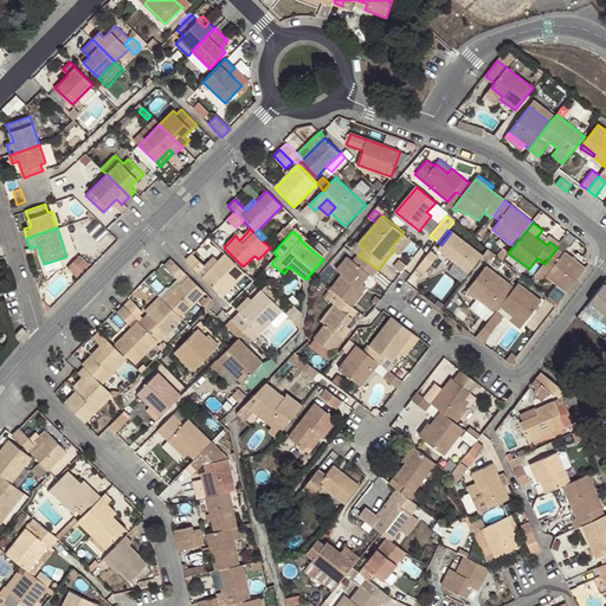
[(399,253),(412,239),(411,238),(404,232),(391,247),(394,250),(399,253)]
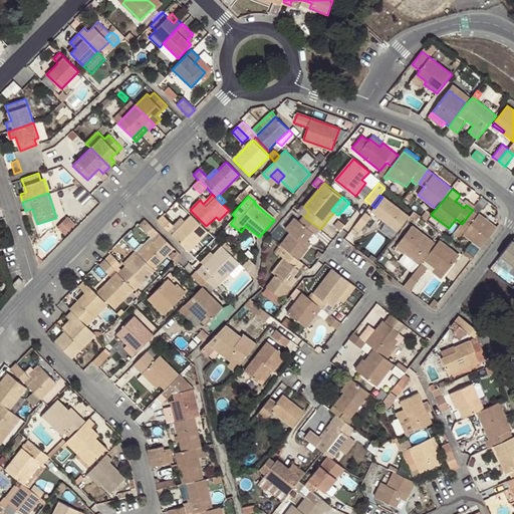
[(409,218),(410,217),(383,197),(382,197),(374,208),(371,211),(382,220),(399,232),(409,218)]
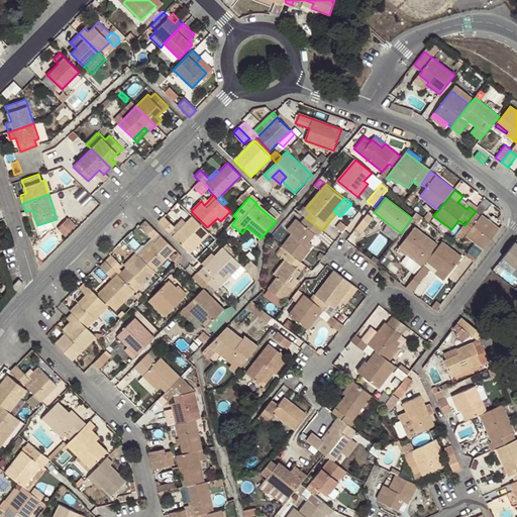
[(467,209),(469,206),(460,199),(457,202),(467,209)]
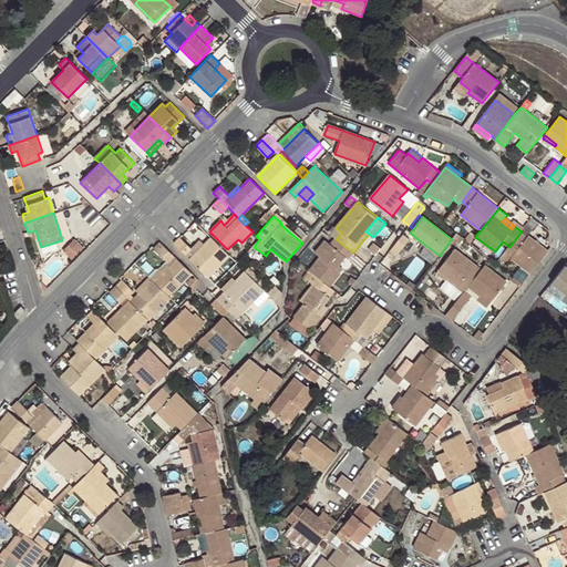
[(464,238),(457,233),(452,239),(451,240),(459,245),(464,238)]
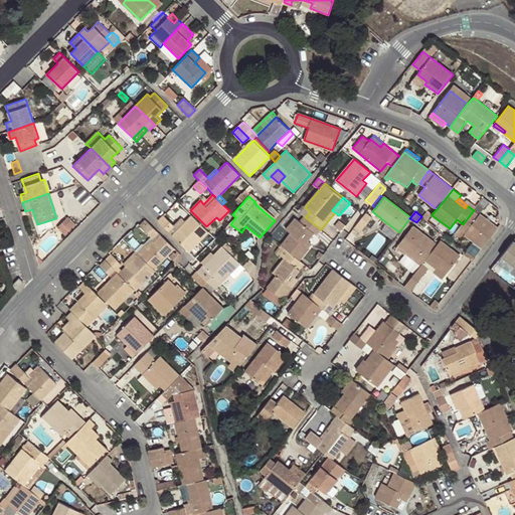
[(424,218),(427,221),(432,215),(433,213),(430,211),(424,218)]
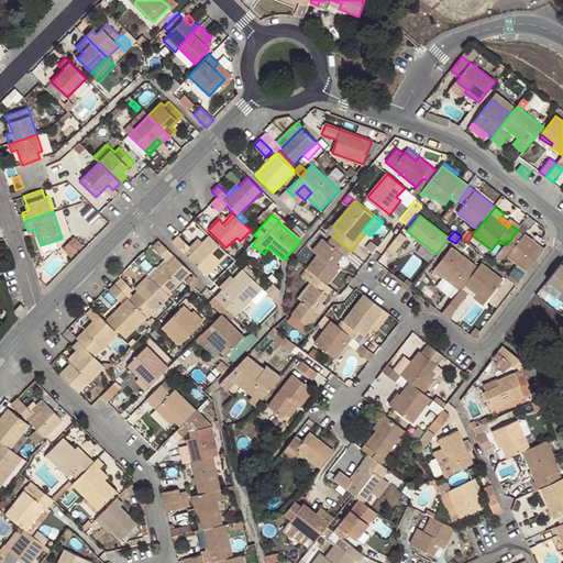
[(528,272),(544,250),(525,234),(522,236),(517,231),(506,245),(498,255),(505,261),(507,256),(528,272)]
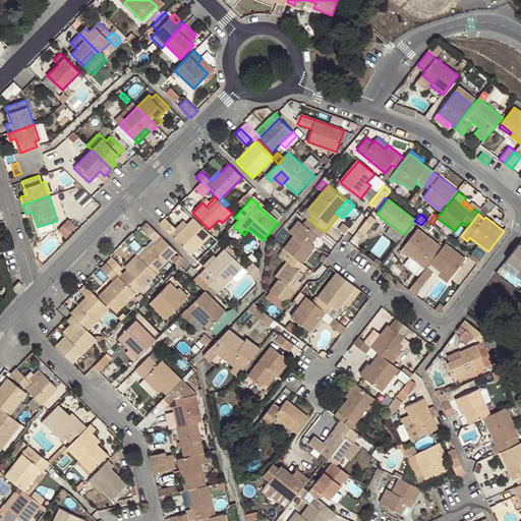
[(370,215),(358,230),(365,236),(378,220),(370,215)]
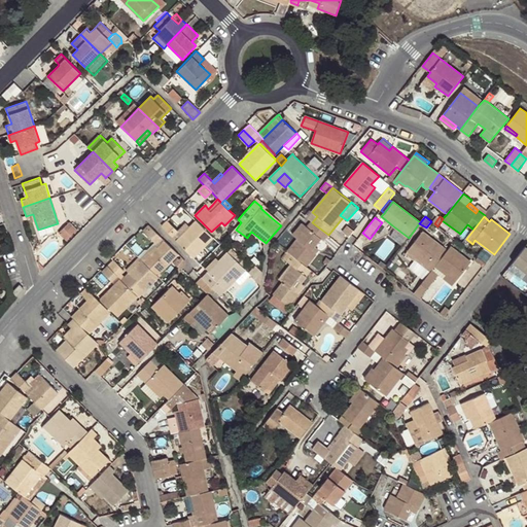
[(177,232),(168,220),(162,227),(172,237),(175,234),(177,232)]
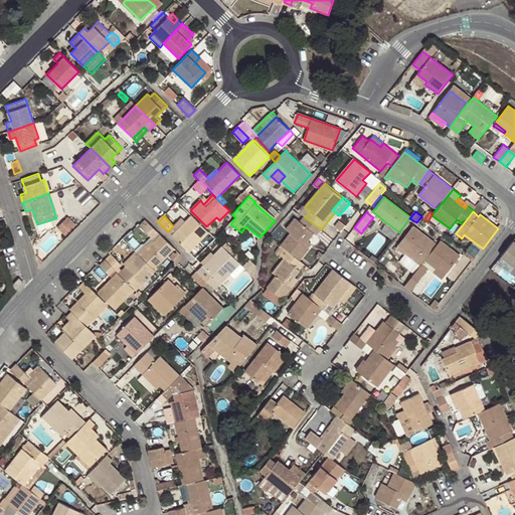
[(66,234),(77,224),(70,216),(59,226),(66,234)]
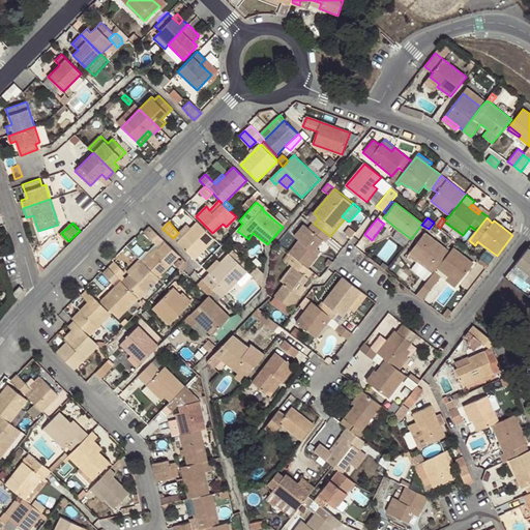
[(177,242),(195,260),(214,239),(197,223),(190,229),(183,236),(180,239),(177,242)]
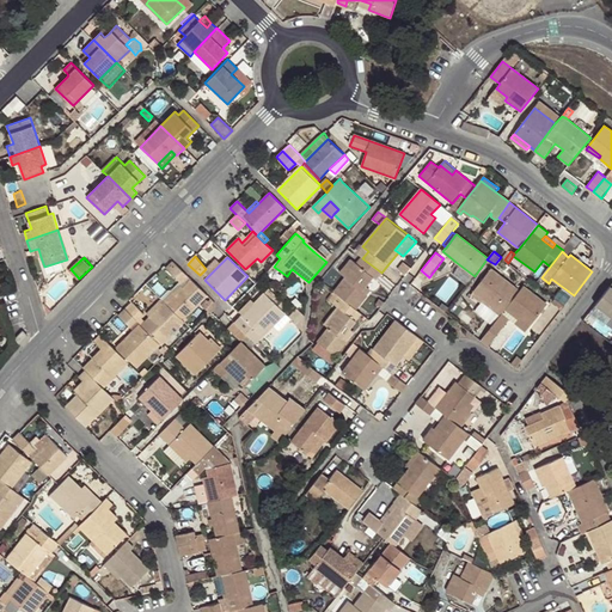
[(346,277),(335,292),(340,297),(356,310),(367,297),(361,292),(366,286),(372,277),(375,280),(381,273),(362,258),(361,257),(356,262),(352,258),(340,273),(346,277)]
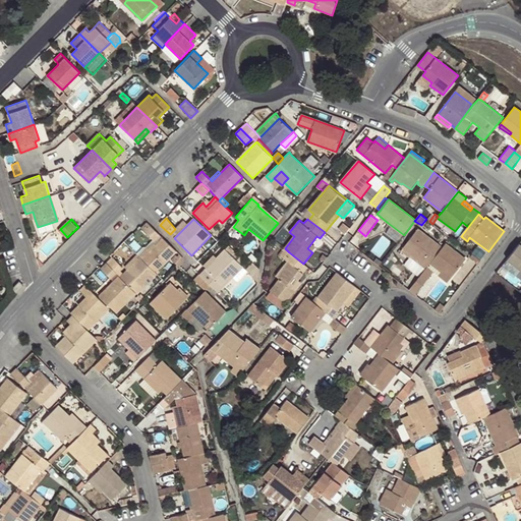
[(176,229),(180,232),(187,225),(184,221),(176,229)]
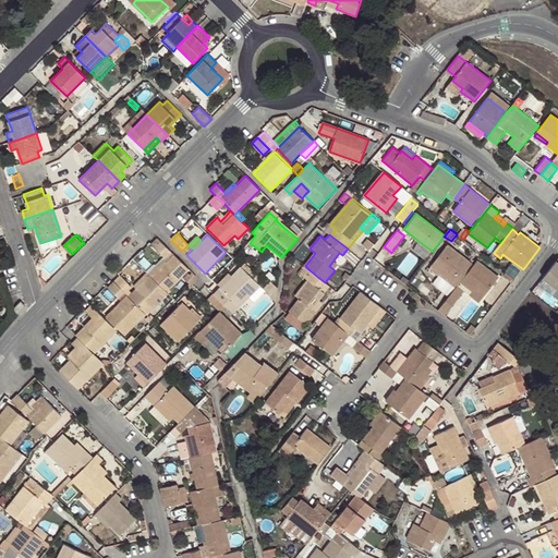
[(363,246),(370,252),(372,250),(376,244),(368,239),(363,246)]
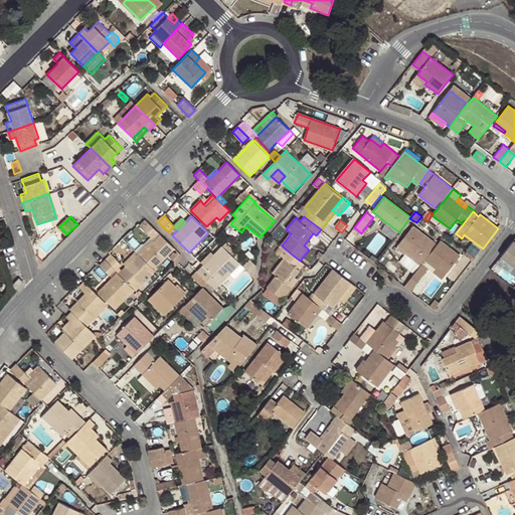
[(380,225),(394,237),(399,232),(383,220),(380,225)]
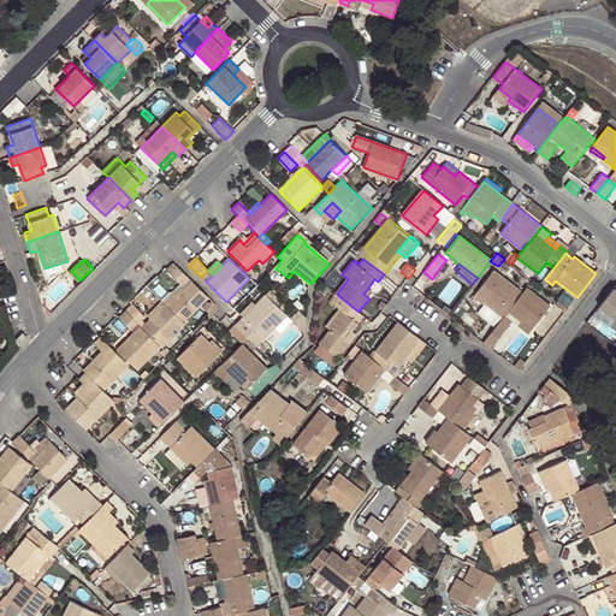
[(182,321),(207,297),(175,265),(169,271),(181,284),(172,292),(170,294),(161,301),(163,301),(166,304),(182,321)]
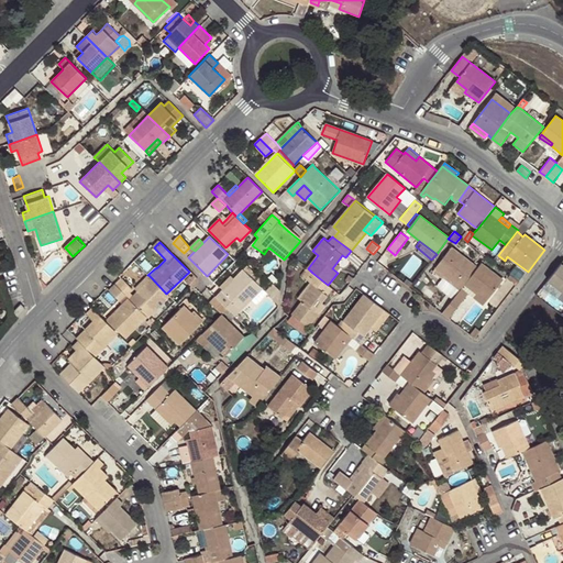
[(453,287),(459,291),(477,267),(452,246),(434,268),(455,284),(453,287)]
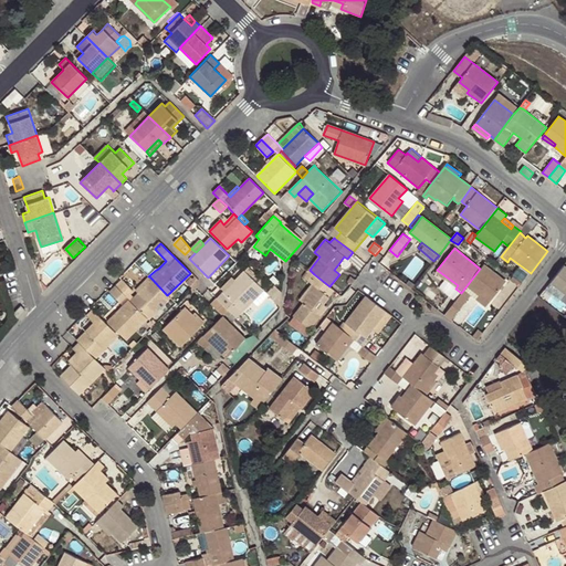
[(344,269),(338,264),(334,270),(339,274),(341,273),(344,269)]
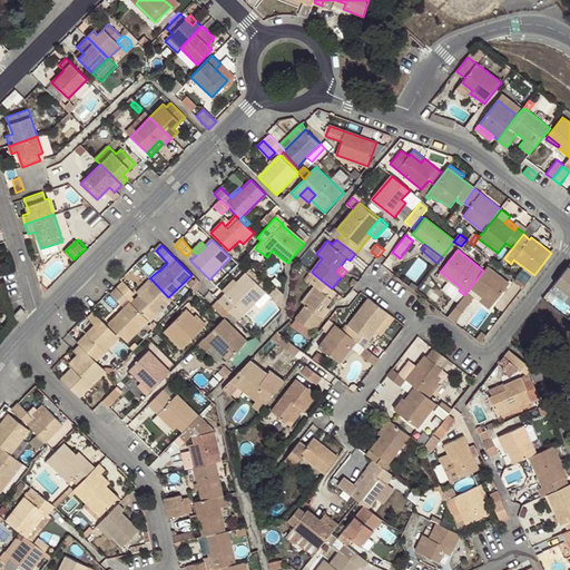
[(510,283),(488,266),(483,271),(464,295),(448,316),(454,322),(474,297),(490,308),(510,283)]
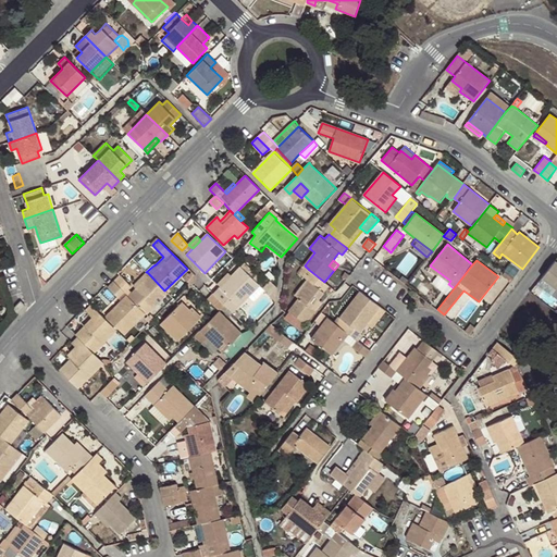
[(556,261),(556,260),(540,282),(554,293),(556,289),(556,261)]
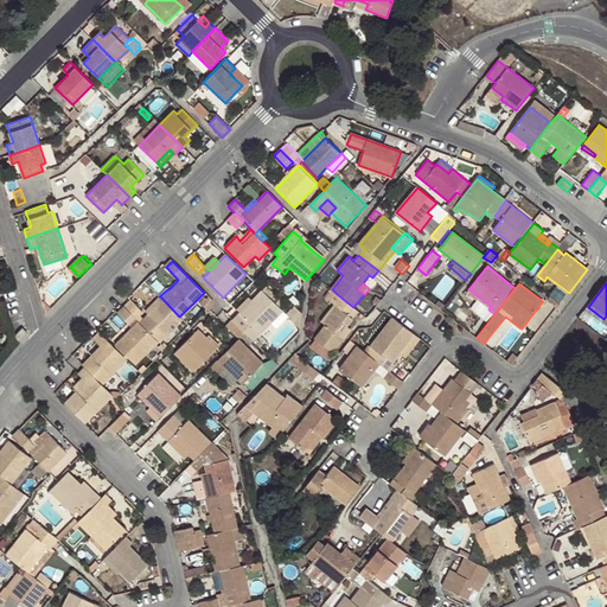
[(262,289),(234,319),(246,332),(254,340),(256,338),(261,333),(259,331),(268,320),(270,324),(283,311),(283,310),(287,306),(280,299),(276,304),(262,289)]
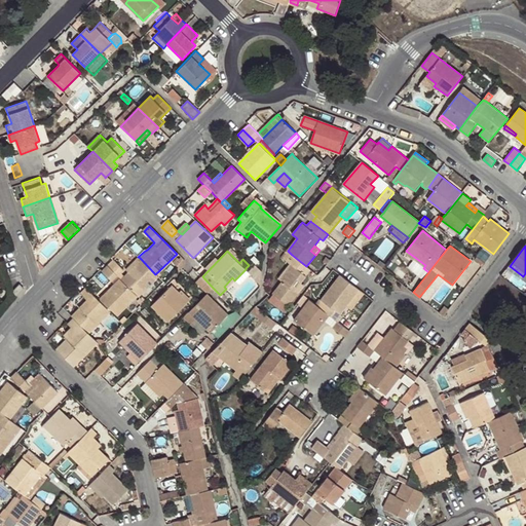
[(292,255),(288,251),(283,258),(287,261),(292,255)]
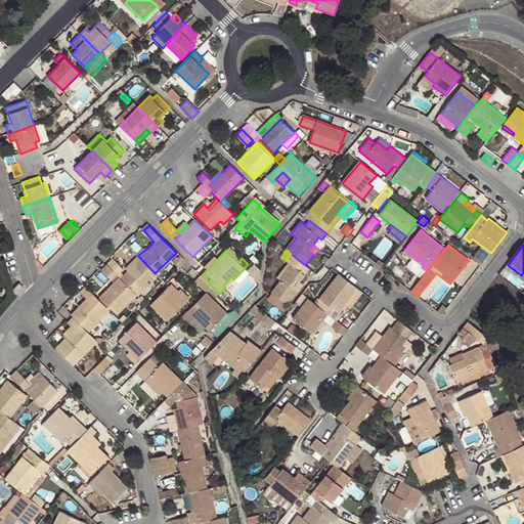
[(424,264),(404,250),(403,252),(422,267),(424,264)]
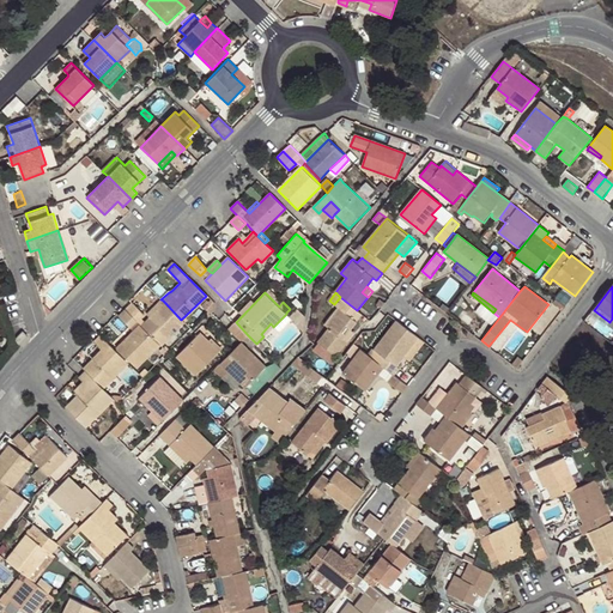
[(351,328),(362,314),(357,310),(340,297),(334,304),(339,308),(335,311),(325,326),(328,329),(319,343),(335,356),(346,341),(343,339),(351,328)]
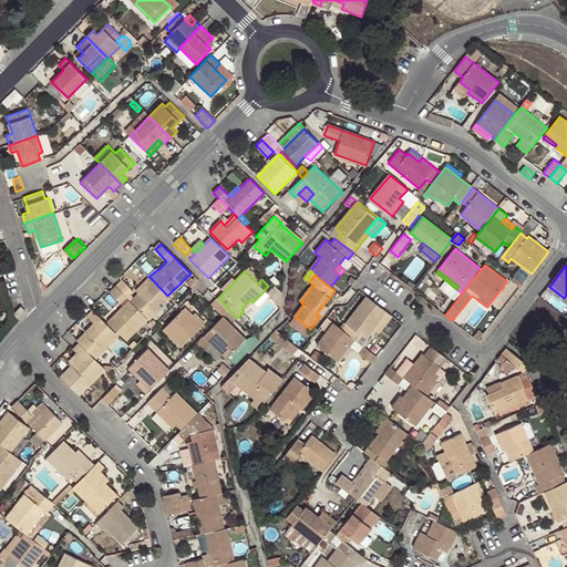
[(153,280),(150,277),(135,291),(138,295),(153,280)]
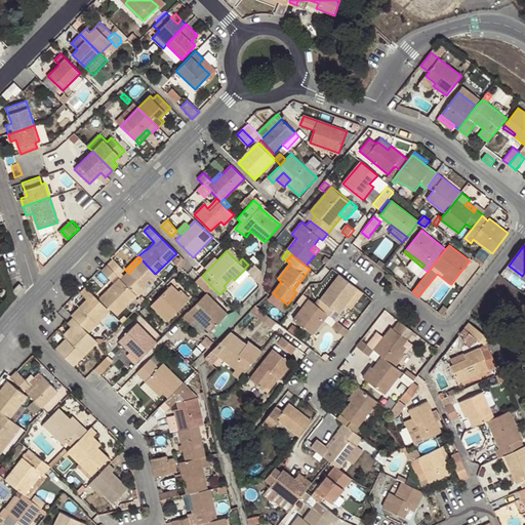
[(484,263),(476,256),(474,259),(482,267),(484,263)]
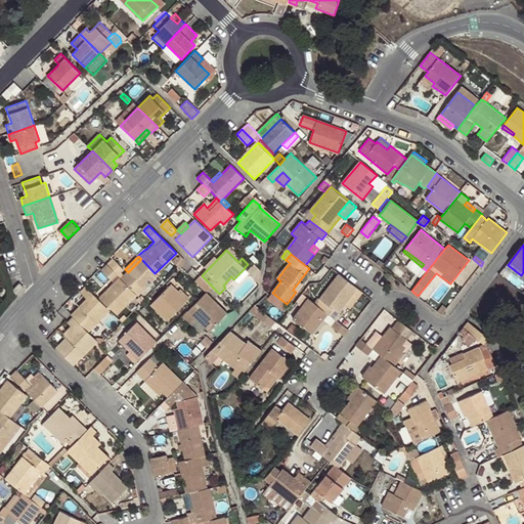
[(113,259),(107,264),(118,274),(119,277),(121,279),(125,275),(122,272),(124,269),(113,259)]
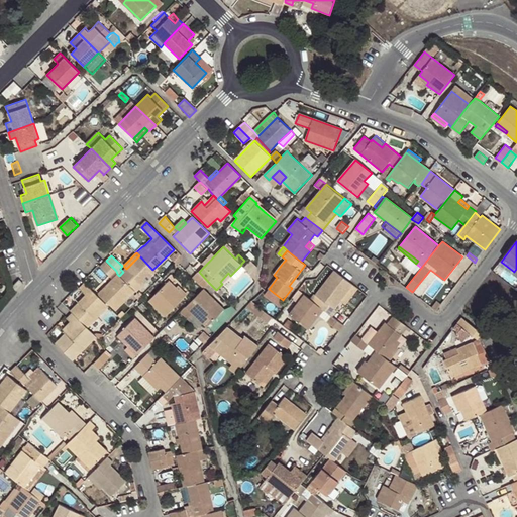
[(136,292),(156,273),(152,270),(139,255),(126,269),(123,272),(119,276),(135,291),(136,292)]
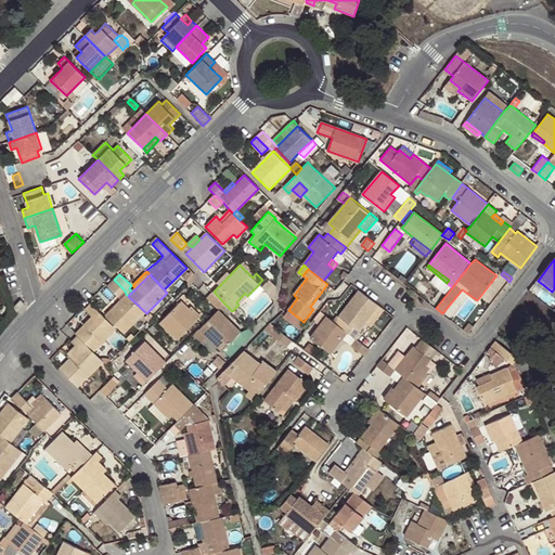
[(120,299),(126,294),(125,291),(114,280),(107,286),(120,299)]
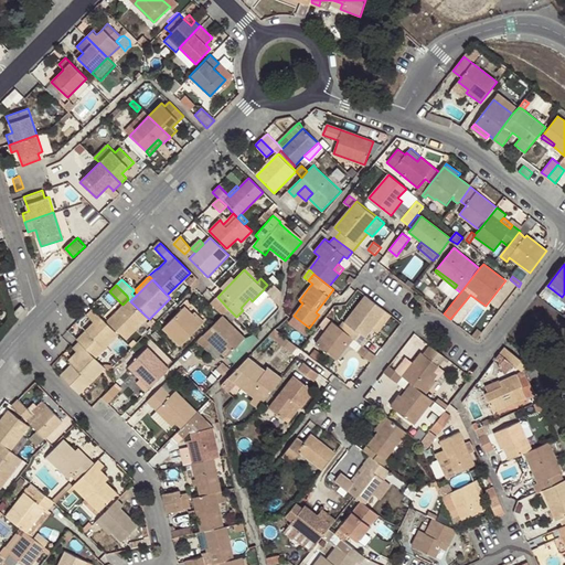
[(353,339),(362,345),(363,345),(368,340),(366,338),(373,330),(387,311),(366,295),(340,329),(353,339)]
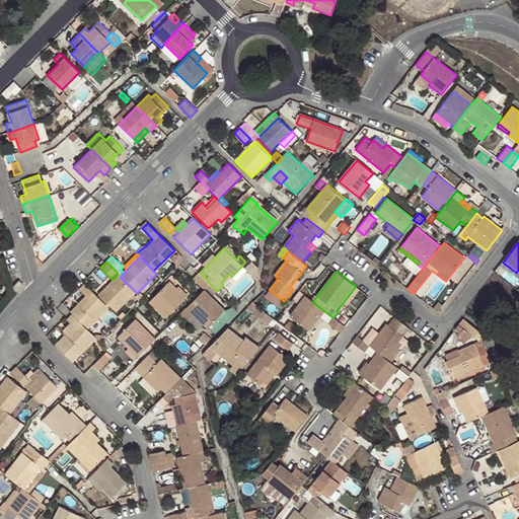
[(210,284),(200,273),(193,279),(204,289),(210,284)]
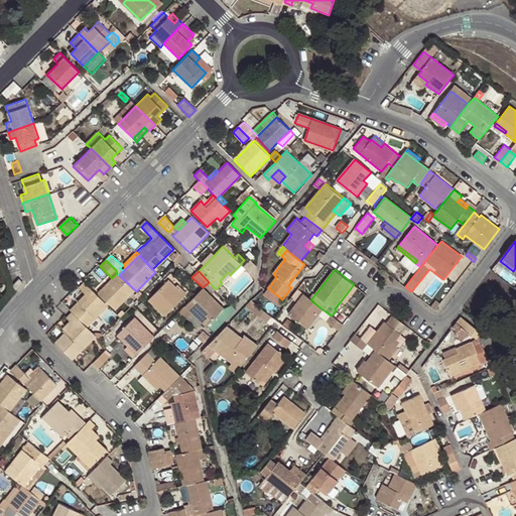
[(222,283),(230,275),(228,272),(220,281),(222,283)]
